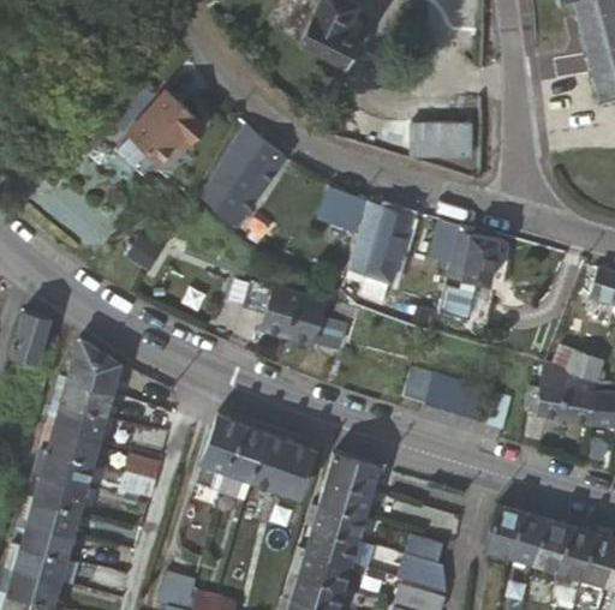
[(328,0),(314,25),(308,36),(306,39),(352,66),(366,40),(352,33),(368,6),(357,0),(328,0)]
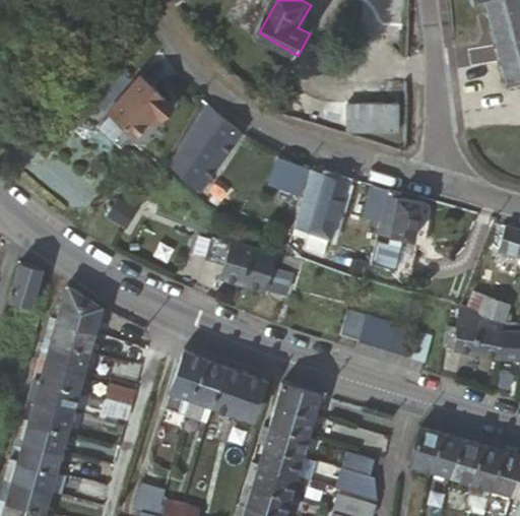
[(519,85),(519,0),(476,0),(476,1),(479,1),(480,4),(484,3),(483,0),(491,0),(495,14),(491,15),(492,19),(495,18),(498,30),(495,31),(496,37),(499,36),(501,48),(499,48),(500,53),(503,52),(506,65),(503,66),(504,69),(507,69),(510,83),(507,84),(508,87),(511,86),(511,89),(514,88),(514,90),(518,89),(517,87),(519,85)]
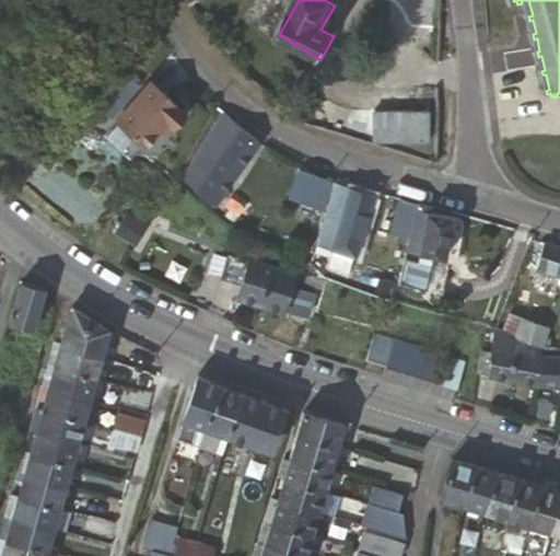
[(272,29),(280,33),(286,23),(278,18),(272,29)]
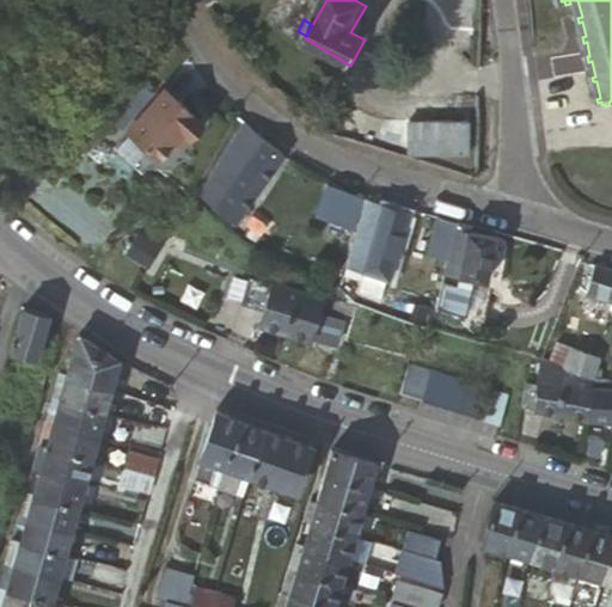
[(165,87),(124,127),(158,159),(182,134),(184,138),(200,122),(165,87)]
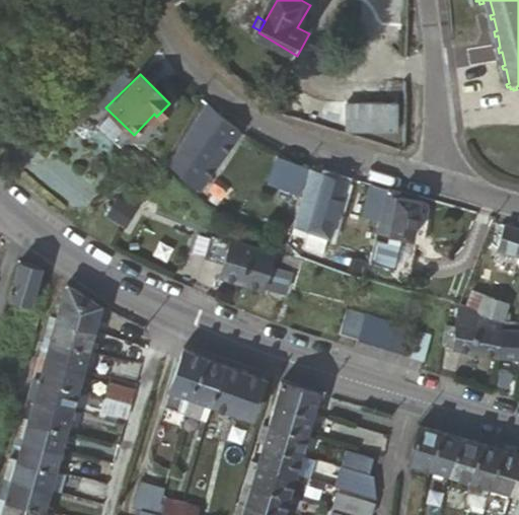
[(402,104),(354,102),(352,130),(401,133),(402,104)]
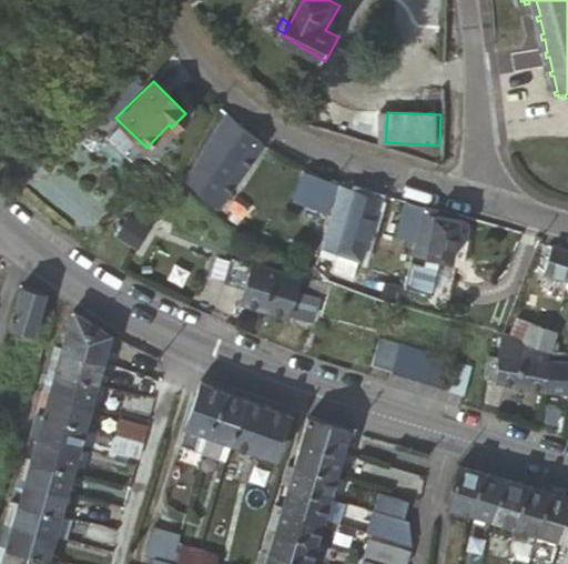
[(243,130),(225,116),(196,165),(210,175),(243,130)]
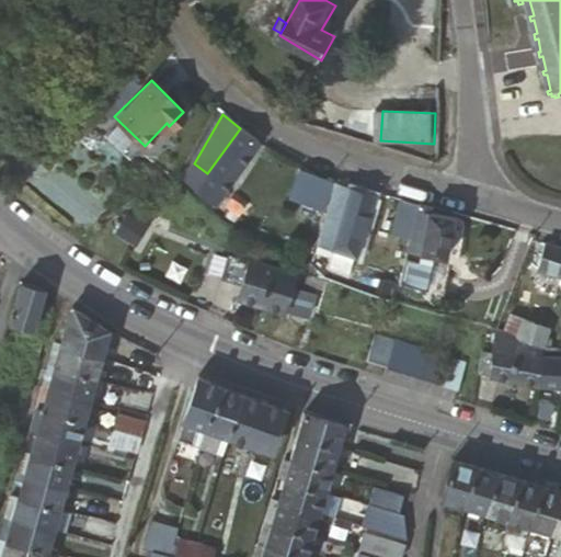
[(240,128),(207,173),(193,193),(214,208),(261,144),(240,128)]
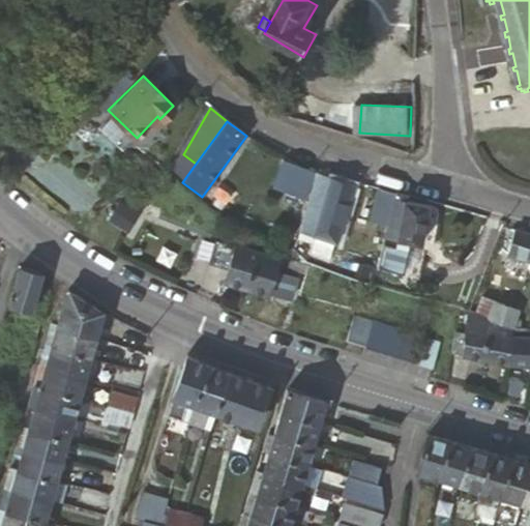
[(300,200),(311,172),(296,166),(286,194),(300,200)]
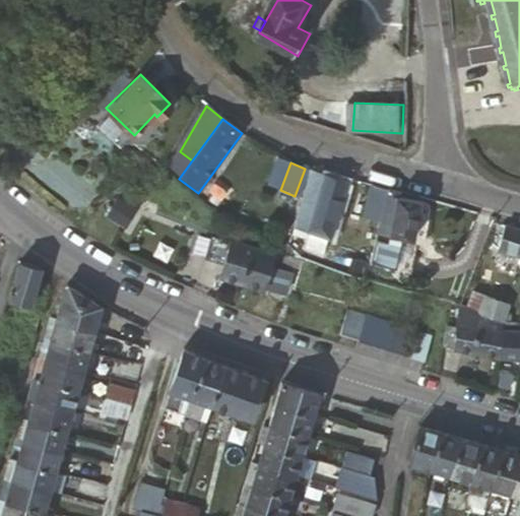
[(293,229),(324,239),(327,240),(344,186),(310,174),(291,229),(293,229)]
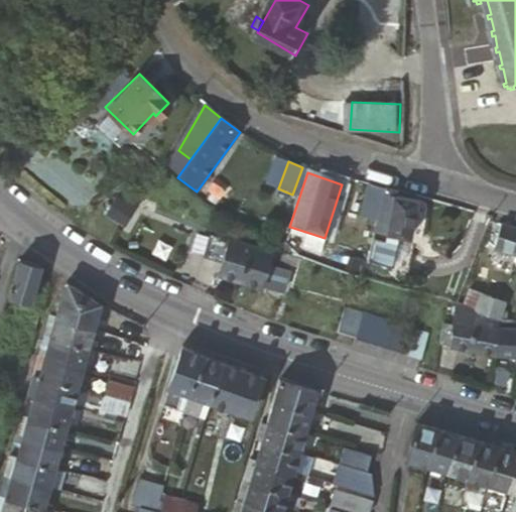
[(377,221),(385,190),(368,185),(361,216),(377,221)]
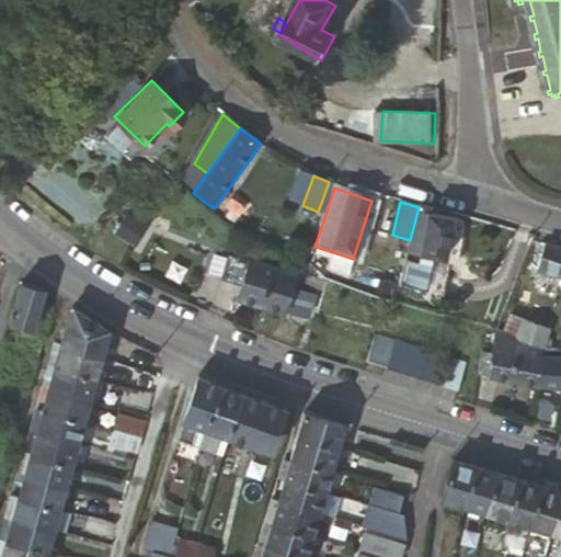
[(427,217),(430,209),(419,207),(410,240),(405,254),(418,257),(425,217),(427,217)]
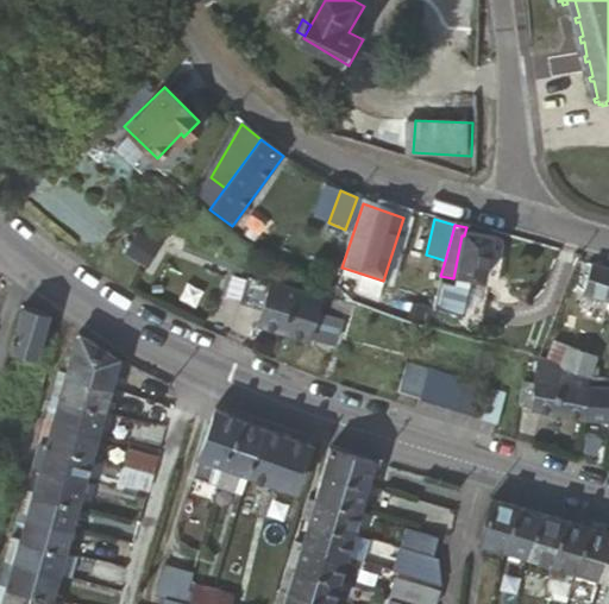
[(146,239),(139,236),(135,241),(143,246),(146,239)]
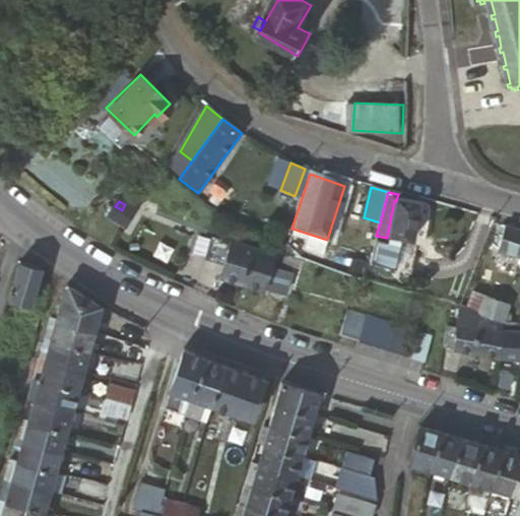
[(417,205),(396,201),(394,201),(387,238),(390,238),(400,240),(410,242),(417,205)]
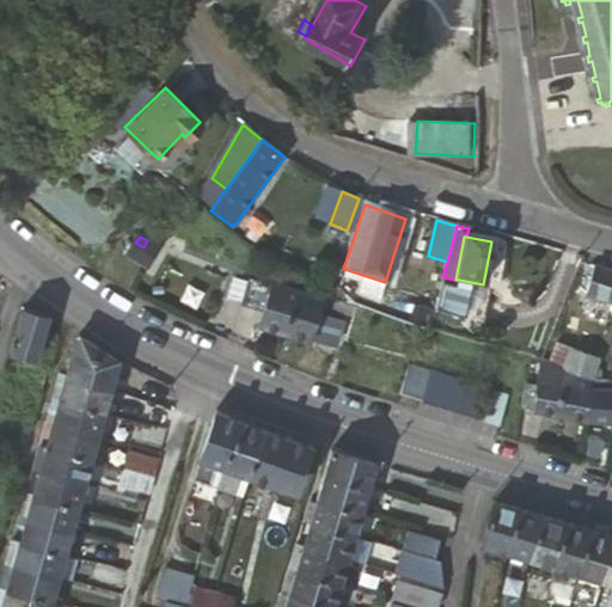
[(144,247),(135,243),(110,281),(124,290),(151,252),(144,247)]
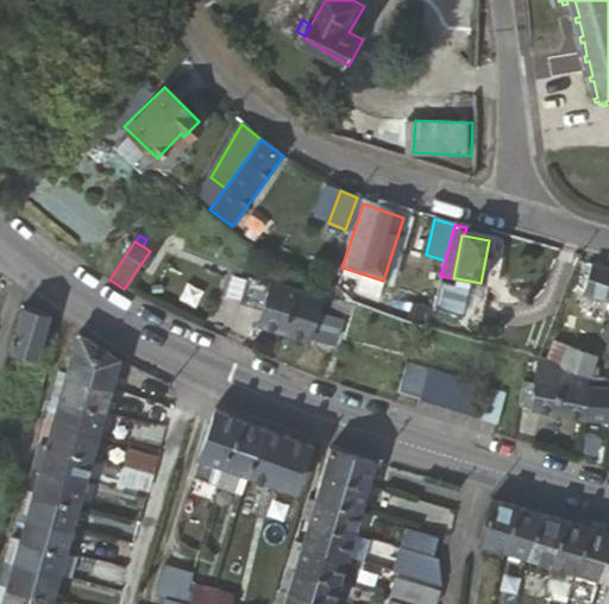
[(341,268),(339,276),(357,282),(353,293),(375,299),(380,280),(343,268),(341,268)]
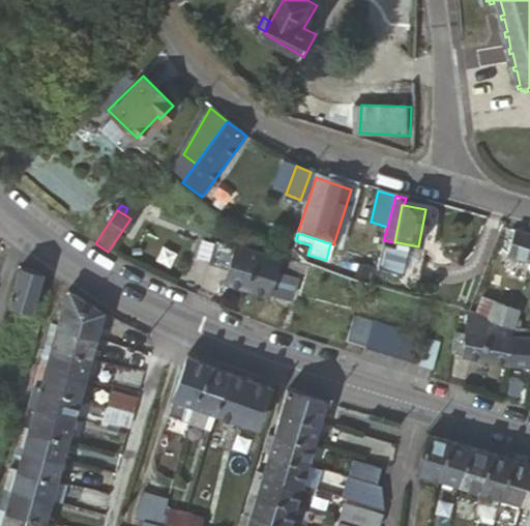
[(529,237),(513,234),(507,259),(528,264),(529,264),(529,237)]
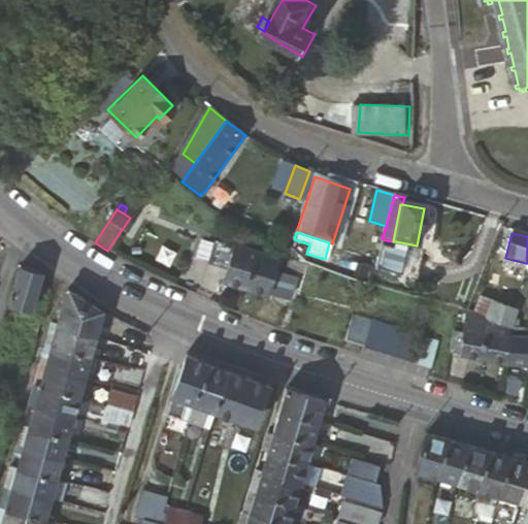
[(393,241),(382,239),(378,251),(394,253),(396,241),(393,241)]
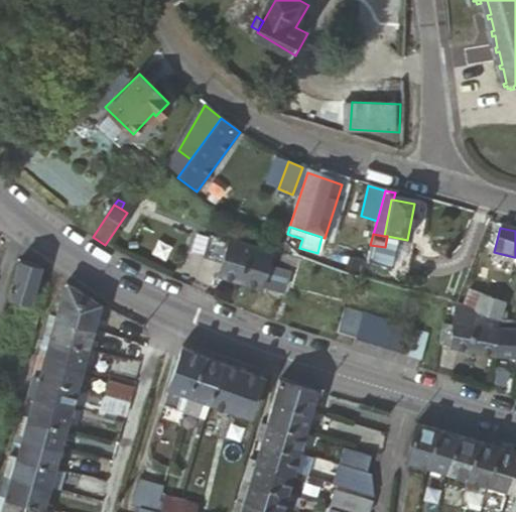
[(370,245),(364,265),(392,270),(397,238),(387,236),(385,247),(370,245)]
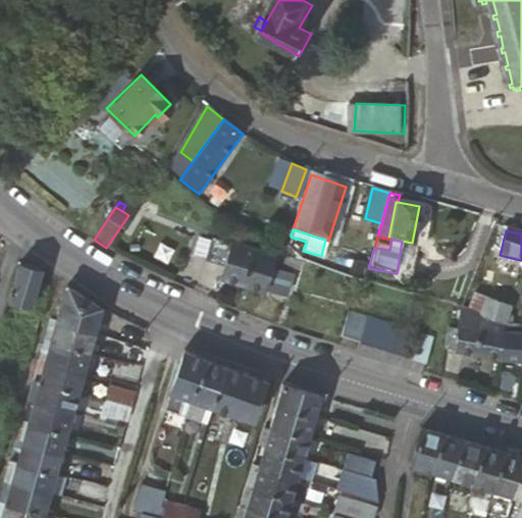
[(402,241),(397,273),(413,274),(418,245),(412,243),(402,241)]
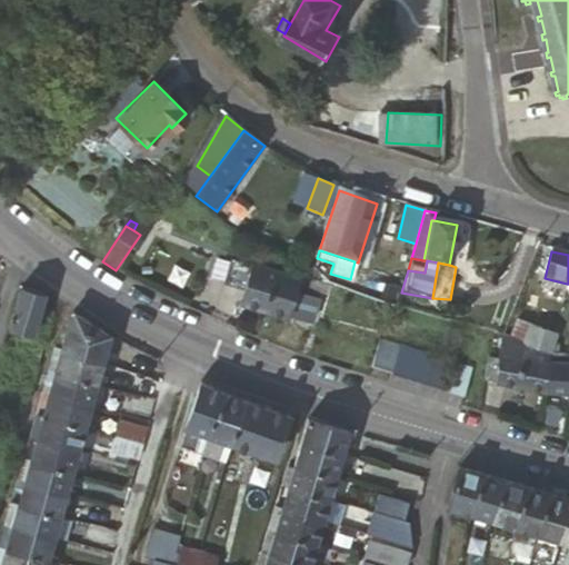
[(240,307),(265,314),(277,275),(252,268),(240,307)]
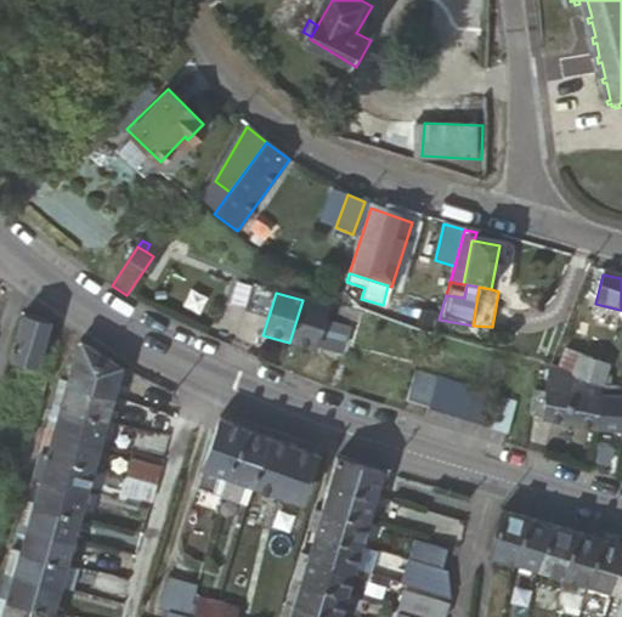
[(303,300),(289,343),(315,350),(322,326),(328,307),(310,303),(303,300)]
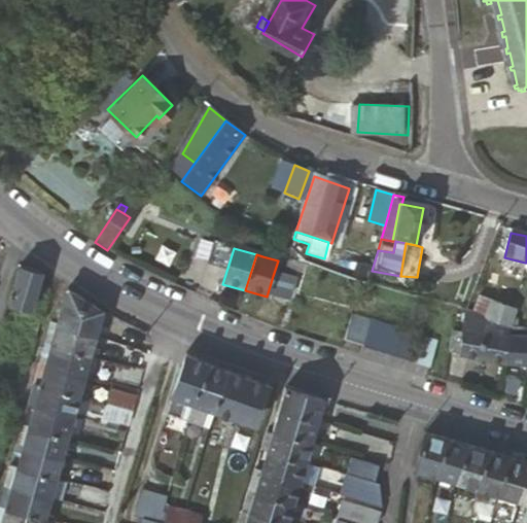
[(359,279),(362,269),(354,267),(351,276),(359,279)]
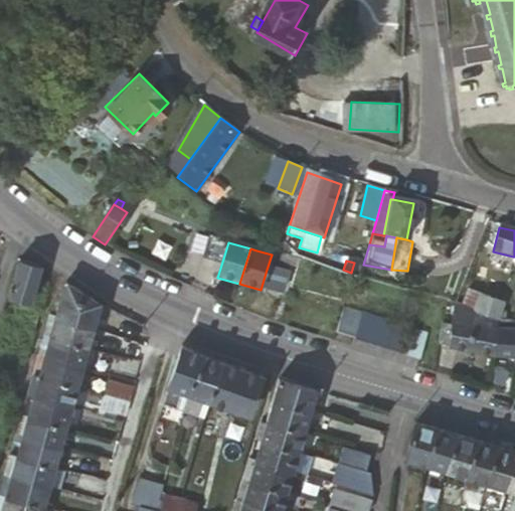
[(30,306),(41,269),(20,262),(9,300),(30,306)]
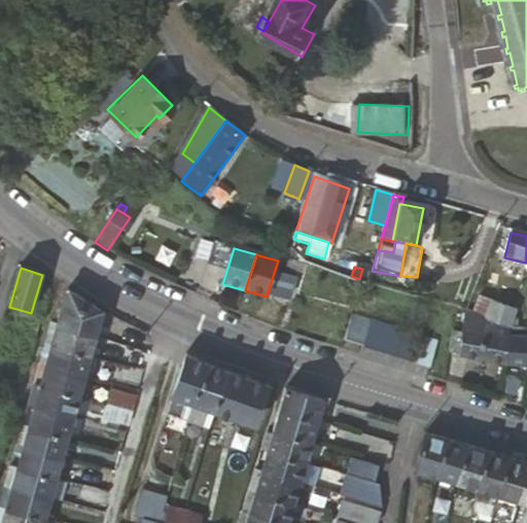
[(273,276),(267,297),(288,303),(294,282),(273,276)]
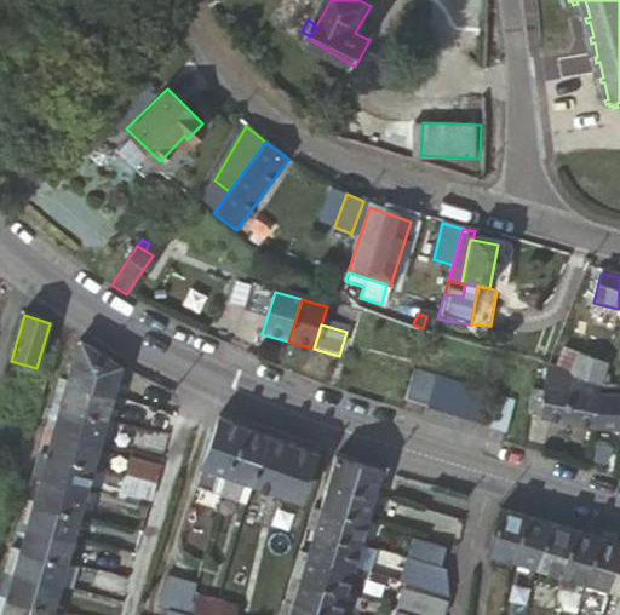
[(79,343),(68,384),(112,396),(120,368),(98,356),(79,343)]
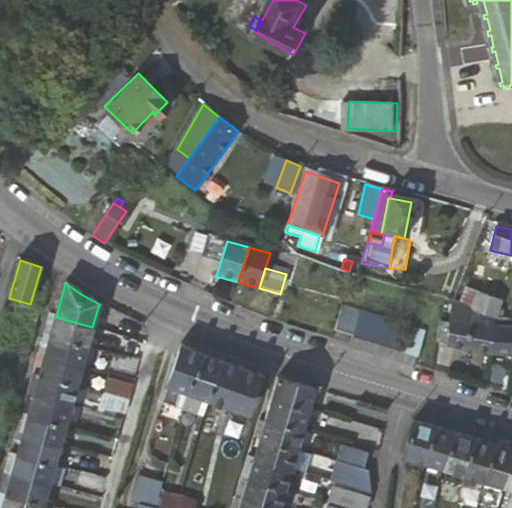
[(462,304),(472,308),(477,297),(466,292),(462,304)]
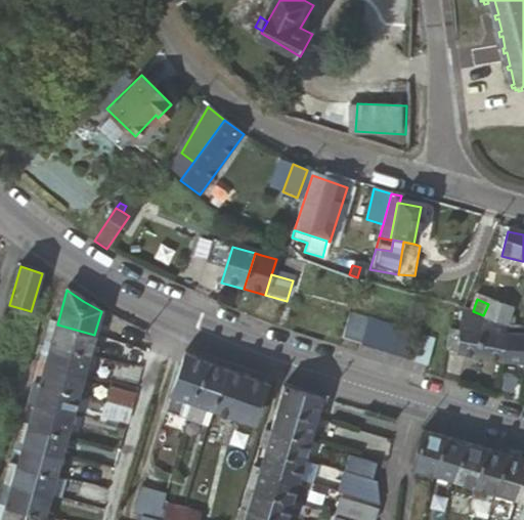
[(488,322),(506,331),(511,332),(513,325),(509,322),(512,313),(488,304),(483,315),(482,319),(488,322)]
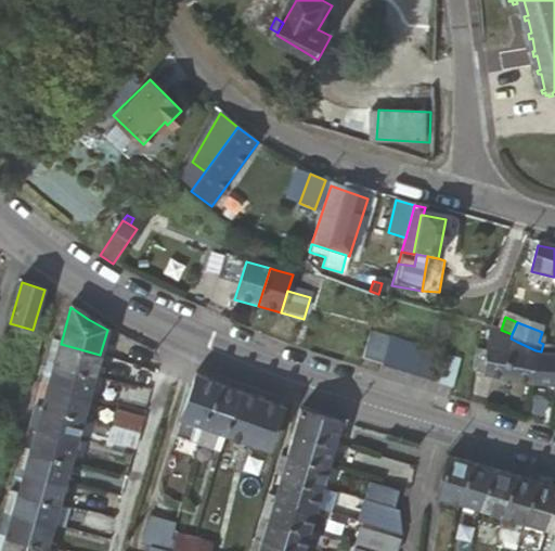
[(482,375),(512,381),(517,342),(511,338),(489,330),(486,355),(482,375)]
